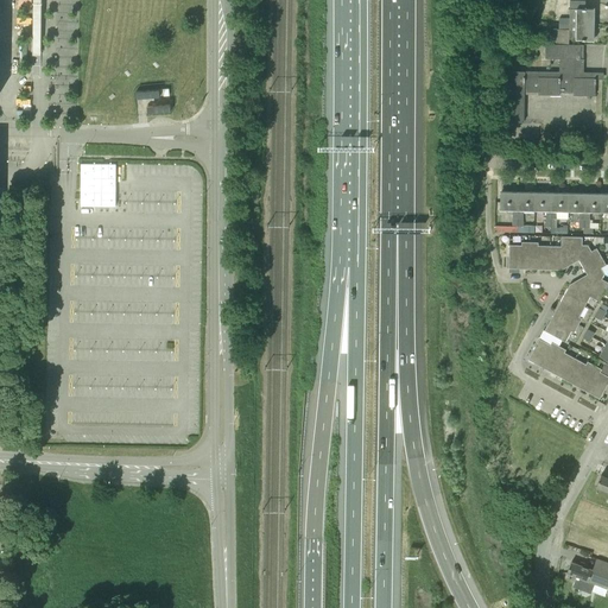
[(558,24),(594,24),(595,10),(586,8),(586,0),(570,0),(569,19),(558,19),(558,24)]
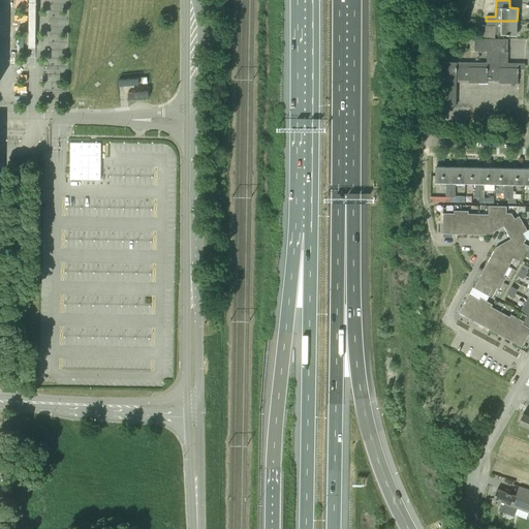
[(495,34),(506,34),(517,34),(517,21),(486,21),(480,21),(479,25),(495,26),(495,34)]
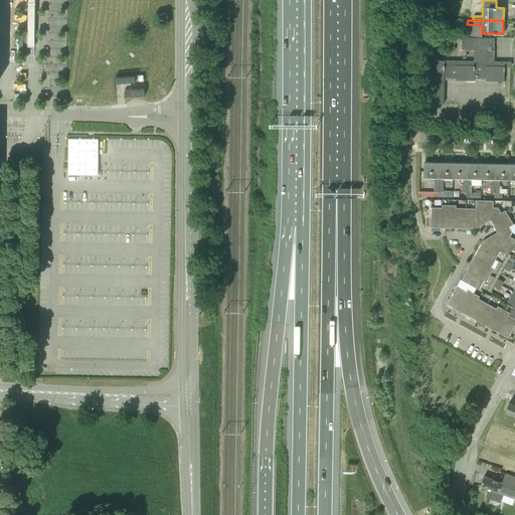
[(504,81),(504,80),(504,70),(505,70),(505,66),(498,66),(498,61),(494,61),(495,38),(463,37),(463,49),(475,49),(474,60),(426,60),(425,103),(444,104),(445,79),(474,80),(475,78),(486,78),(486,80),(504,81)]
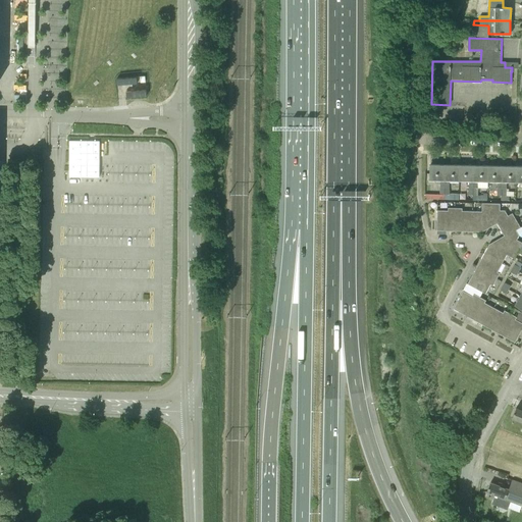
[(139,74),(118,74),(119,83),(139,82),(139,74)]
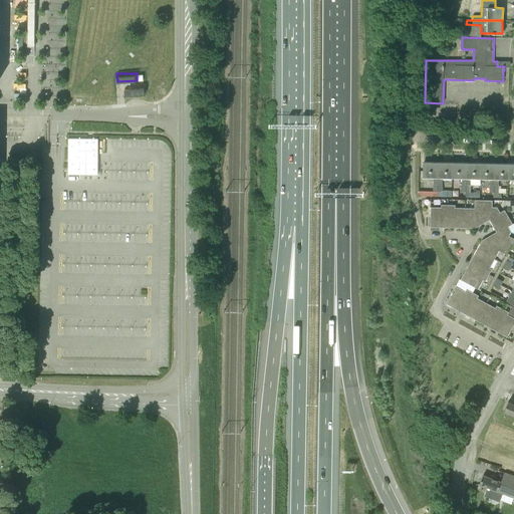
[(145,84),(125,87),(126,93),(146,90),(145,84)]
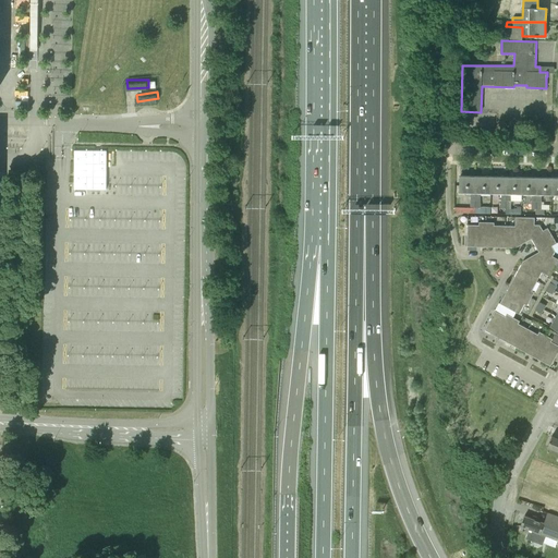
[(107,152),(74,152),(74,191),(107,191),(107,152)]
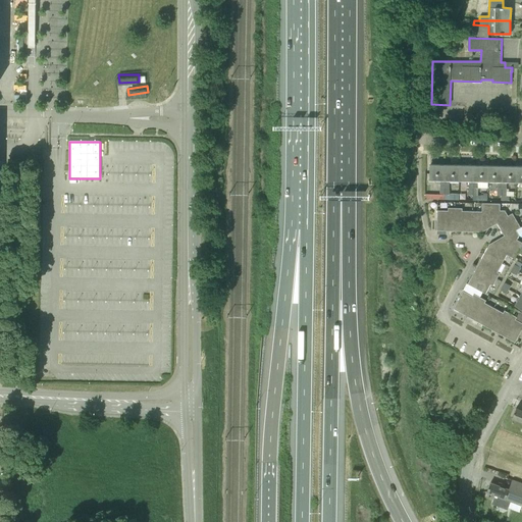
[(439,194),(445,194),(445,164),(430,164),(430,179),(440,179),(439,194)]
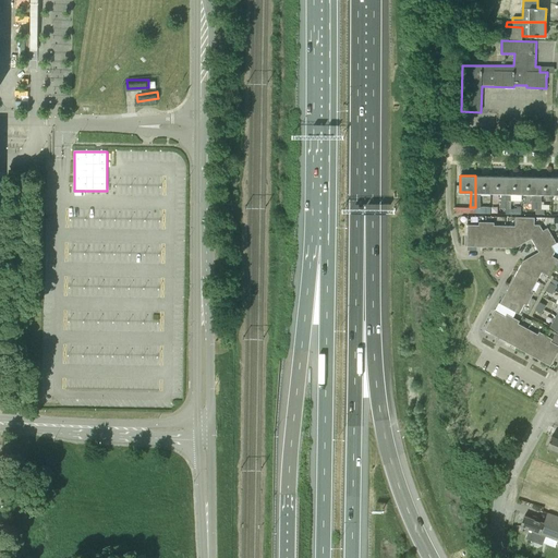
[(475,176),(475,207),(481,208),(481,199),(481,193),(490,193),(492,176),(475,176)]
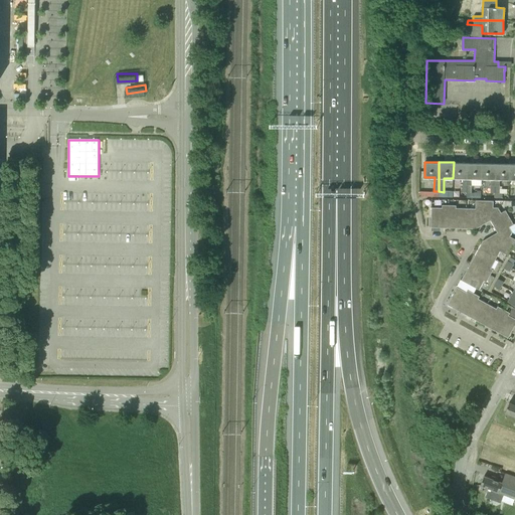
[(462,192),(467,192),(468,163),(454,162),(453,178),(463,178),(462,192)]
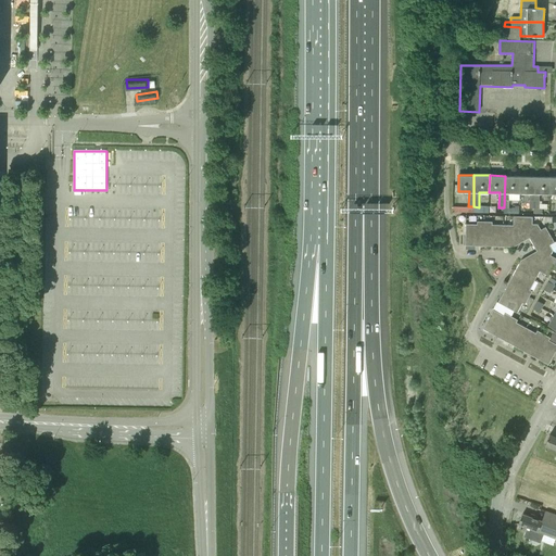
[(505,176),(504,207),(509,207),(509,200),(508,200),(509,193),(519,193),(520,176),(505,176)]
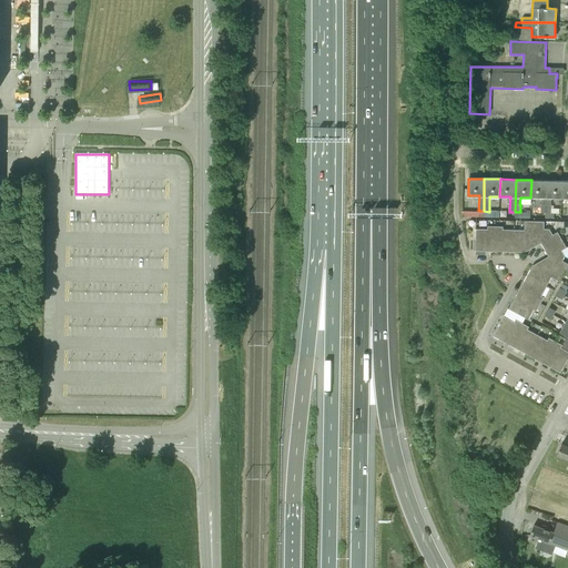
[(540,213),(546,213),(547,180),(531,180),(530,198),(541,198),(540,213)]
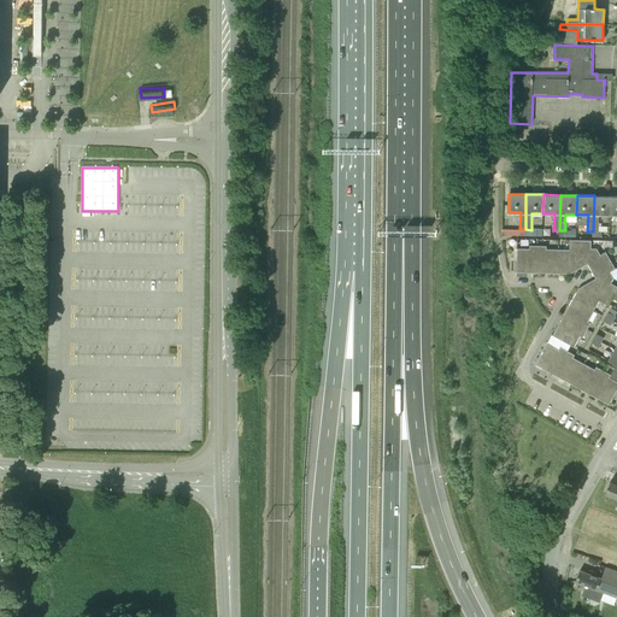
[(594,195),(593,231),(599,231),(599,222),(599,215),(611,215),(611,197),(594,195)]
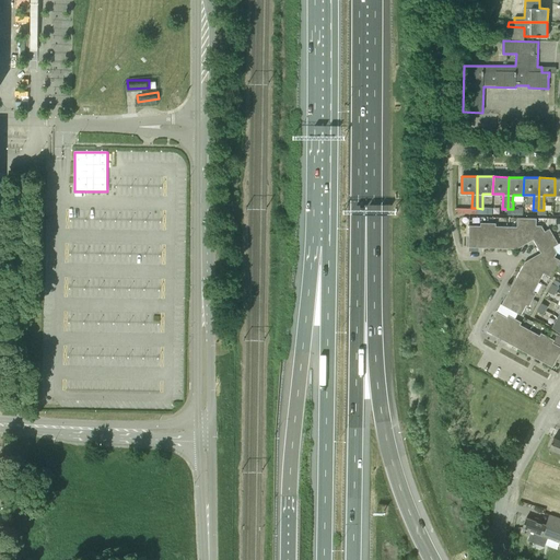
[(529,237),(533,237),(536,225),(536,218),(517,218),(516,226),(506,226),(506,248),(517,248),(517,244),(520,244),(529,237)]
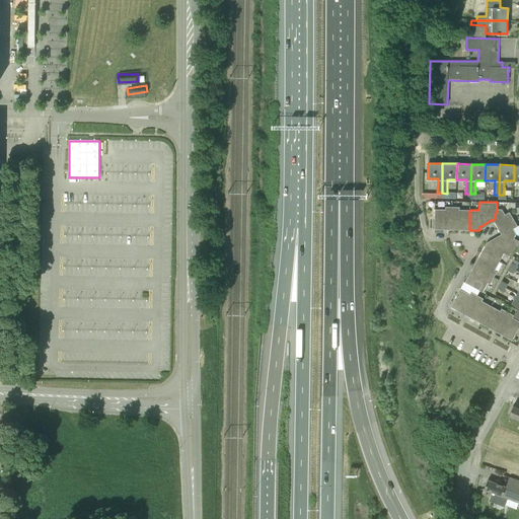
[(444,228),(452,228),(453,207),(445,206),(445,209),(435,209),(434,229),(443,229),(444,228)]
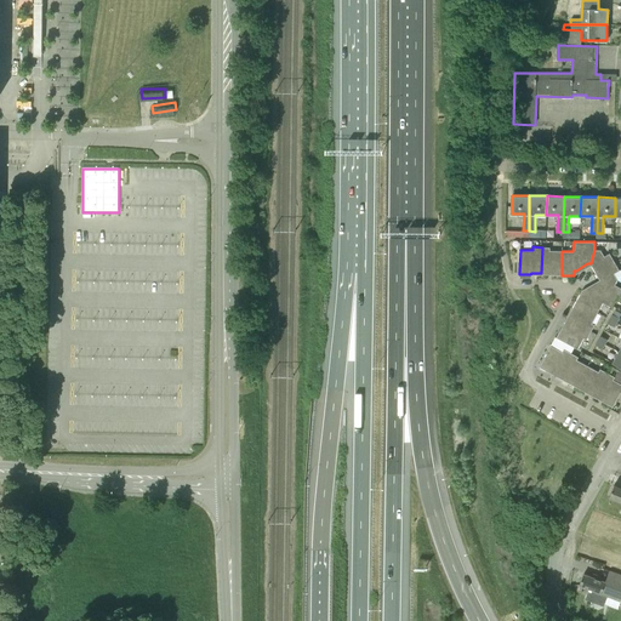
[(551,275),(562,275),(562,251),(550,250),(550,248),(542,248),(541,273),(551,273),(551,275)]
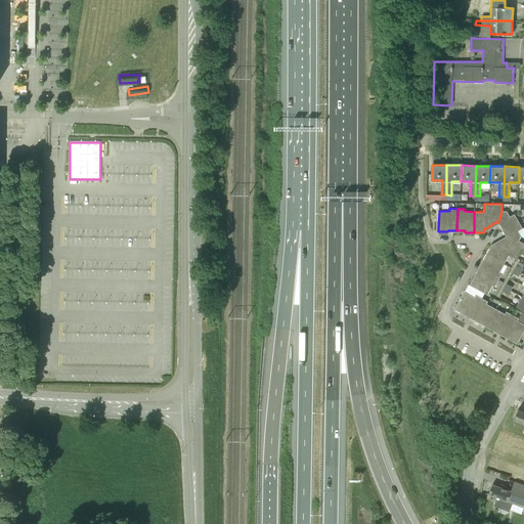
[(503,230),(518,221),(514,214),(510,216),(507,211),(501,211),(498,222),(503,230)]
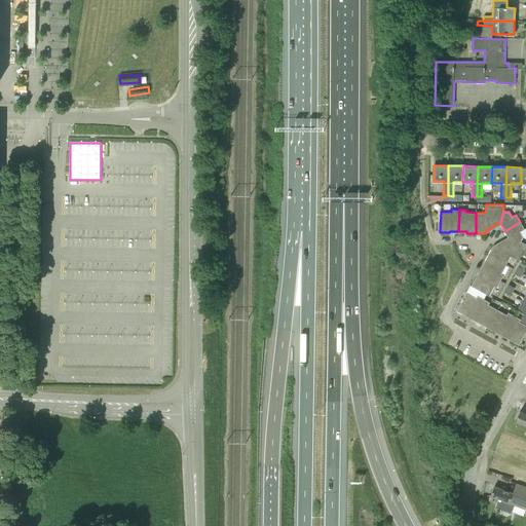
[(524,250),(525,246),(525,243),(521,241),(523,236),(520,231),(525,229),(520,222),(504,231),(509,238),(508,240),(498,246),(497,248),(511,257),(518,261),(522,254),(524,250)]
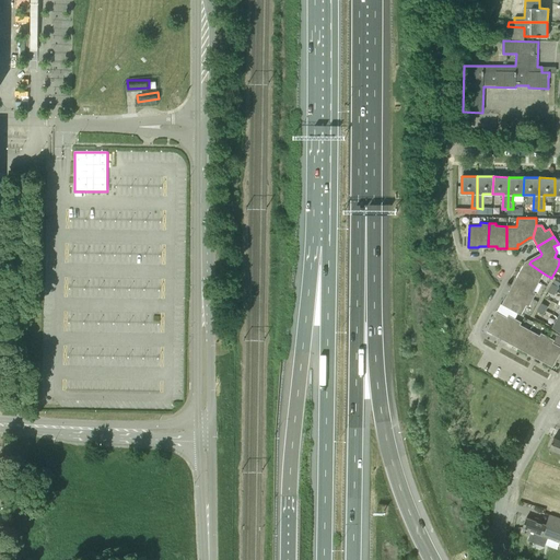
[(538,282),(544,273),(529,264),(525,261),(520,271),(538,282)]
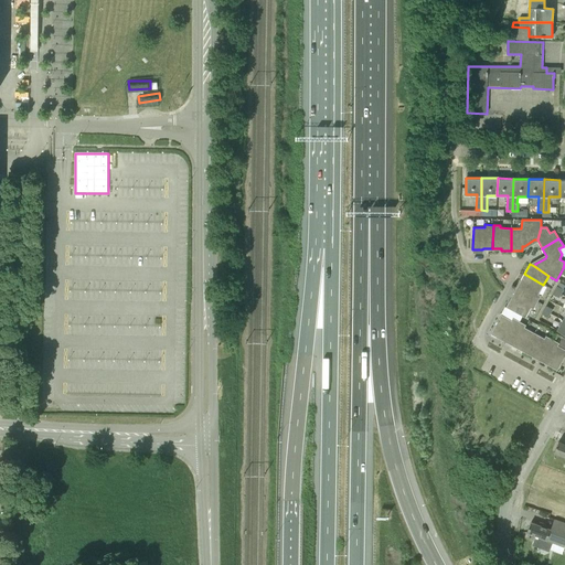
[(516,291),(537,302),(541,296),(539,294),(543,285),(524,274),(520,283),(521,283),(516,291)]
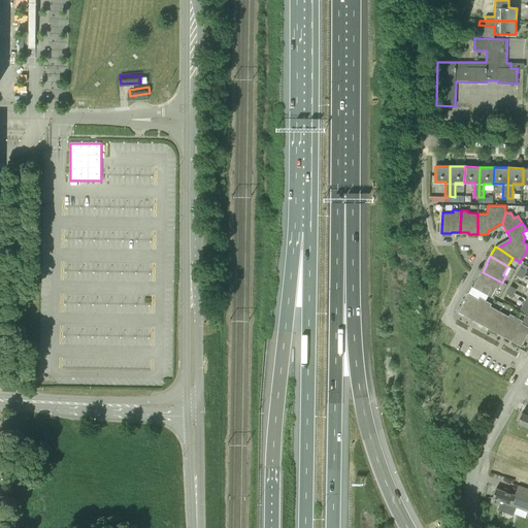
[(502,283),(483,272),(479,279),(477,278),(472,287),(491,297),(496,288),(498,289),(502,283)]
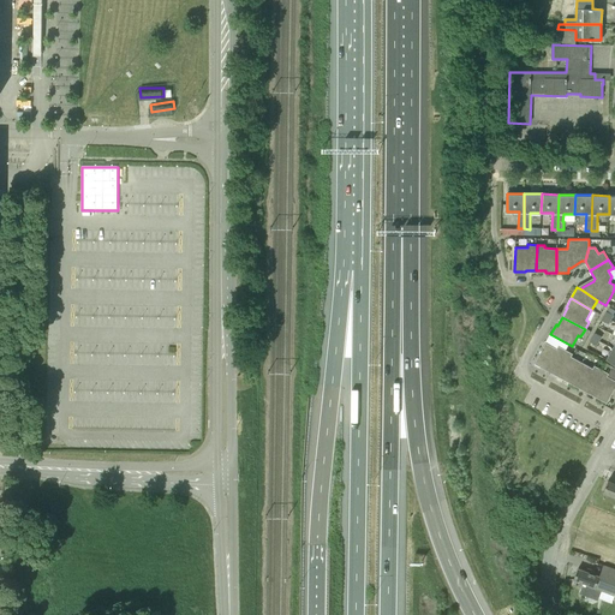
[(544,368),(553,372),(566,350),(559,346),(557,348),(545,342),(533,364),(543,369),(544,368)]
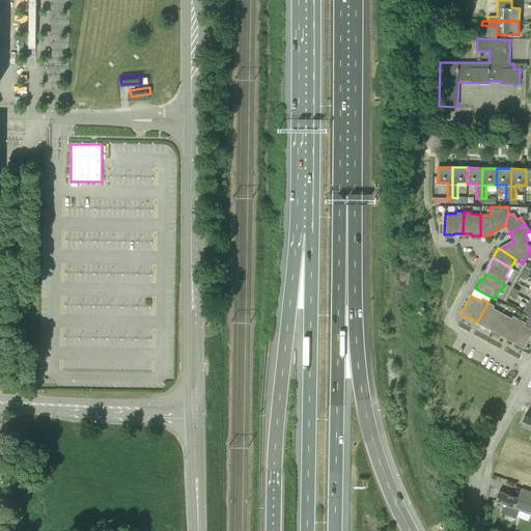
[(484,327),(493,331),(502,312),(494,308),(495,306),(488,302),(477,322),(485,325),(484,327)]
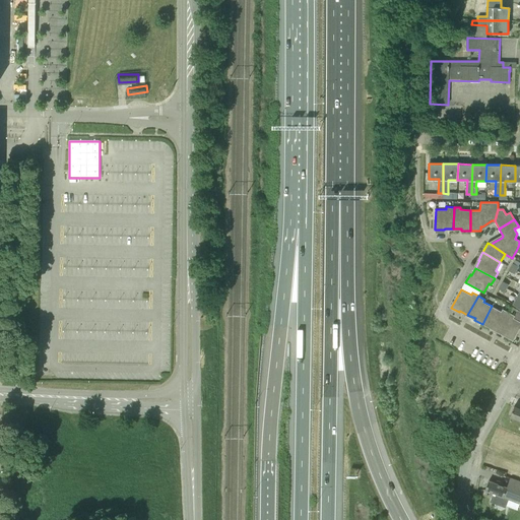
[(491,327),(498,331),(509,312),(502,309),(501,311),(492,306),(482,324),(490,328),(491,327)]
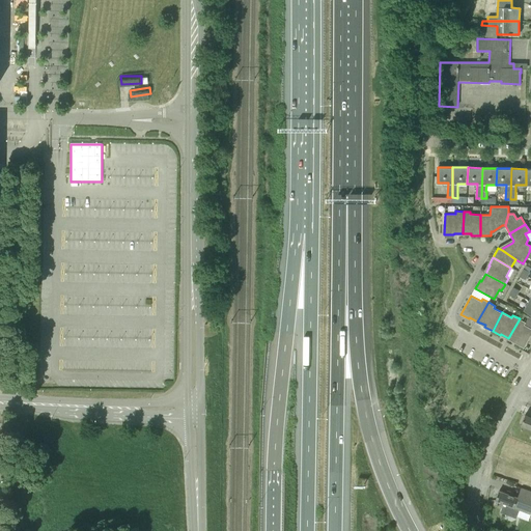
[(520,318),(508,338),(516,342),(515,343),(524,348),(530,334),(530,328),(524,325),(525,322),(520,318)]
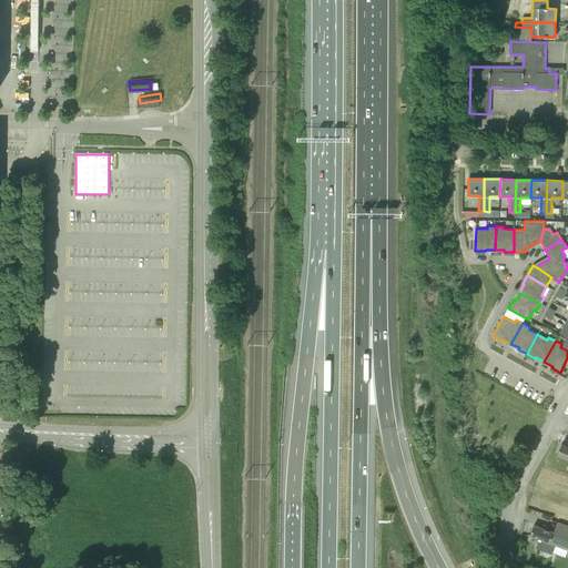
[(557,454),(567,458),(567,446),(561,444),(557,454)]
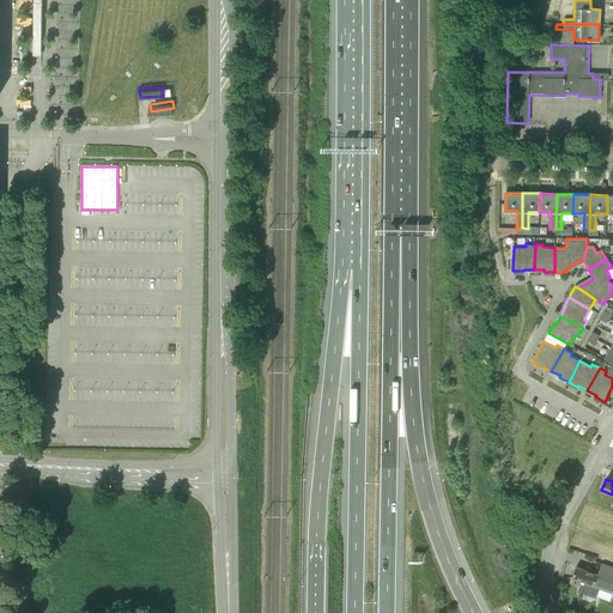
[(572,577),(610,592),(608,595),(612,595),(612,566),(602,563),(598,574),(576,566),(572,577)]
